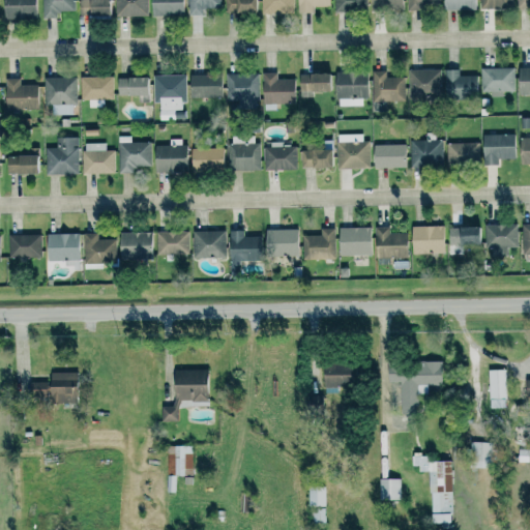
[(34,0),(2,0),(2,20),(34,21),(34,0)]
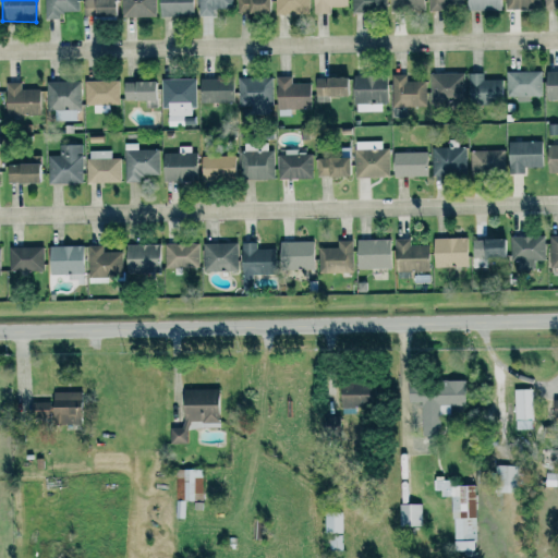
[(79,11),(77,0),(44,0),(45,19),(59,19),(59,12),(79,11)]
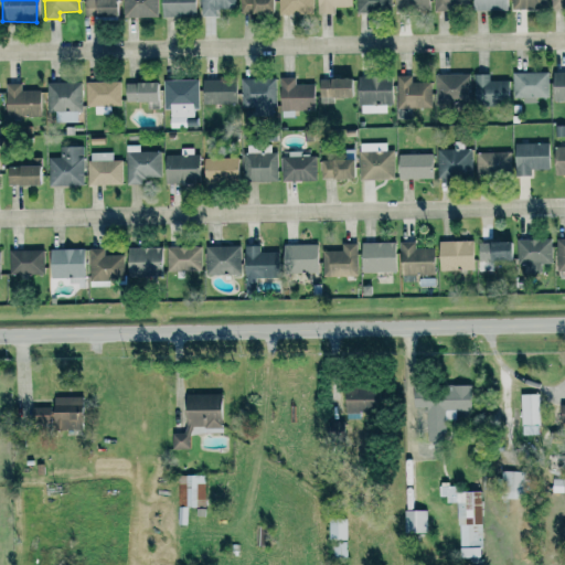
[(115,14),(114,0),(83,0),(84,16),(115,14)]
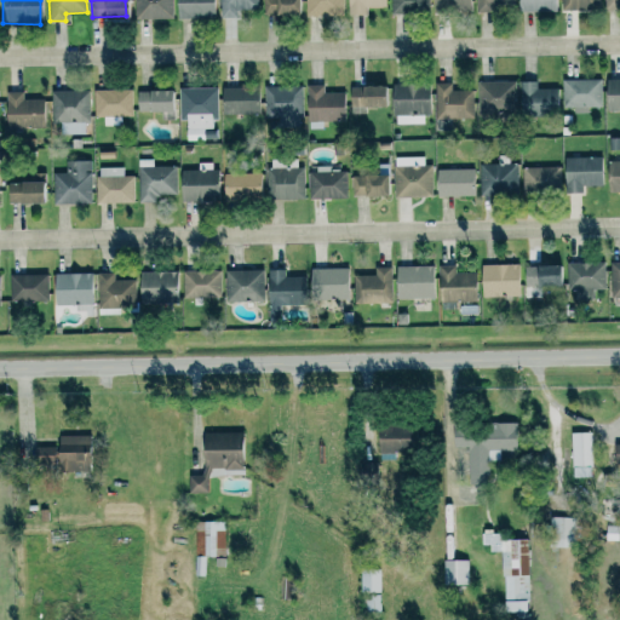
[(133,0),(135,18),(172,18),(171,0),(133,0)]
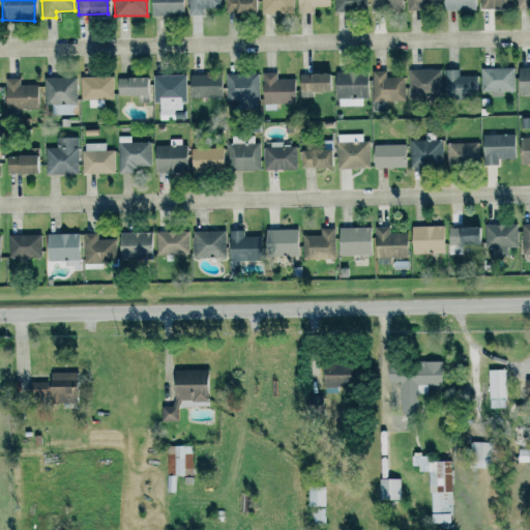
[(150,0),(150,16),(182,15),(181,0),(150,0)]
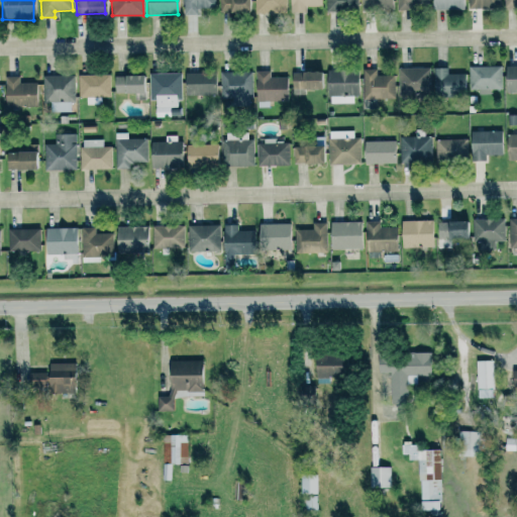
[(215,8),(214,0),(183,0),(184,13),(199,13),(199,9),(215,8)]
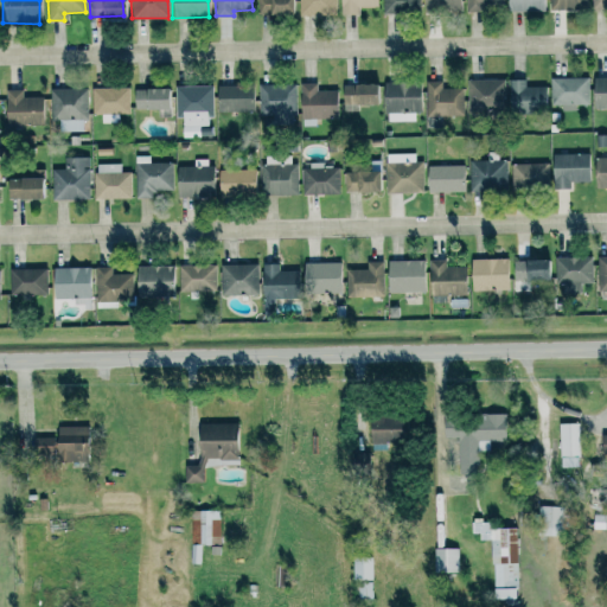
[(292,13),(292,0),(257,0),(259,13),(292,13)]
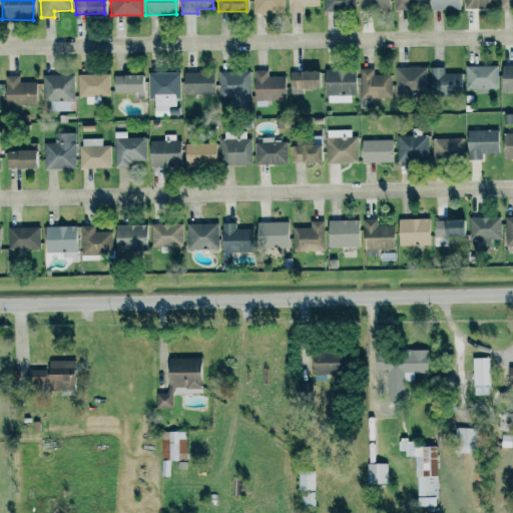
[(252,0),(252,13),(285,12),(284,0),(252,0)]
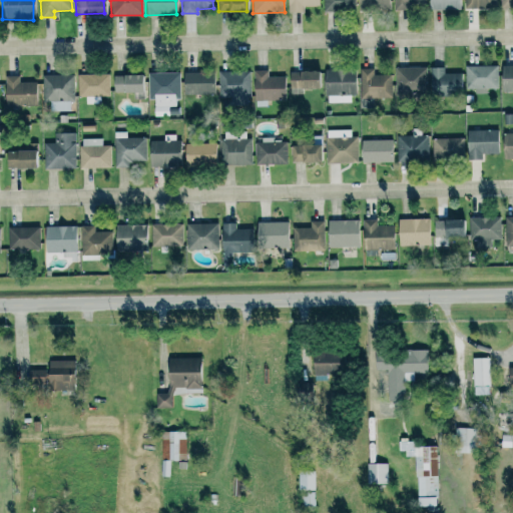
[(303,12),(303,6),(320,6),(319,0),(288,0),(289,12),(303,12)]
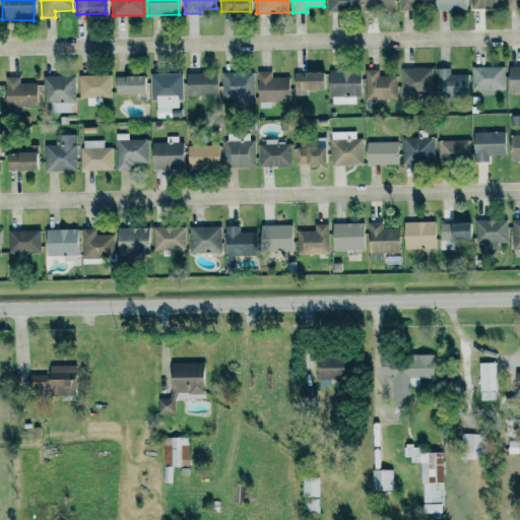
[(328,0),(329,10),(361,9),(360,0),(328,0)]
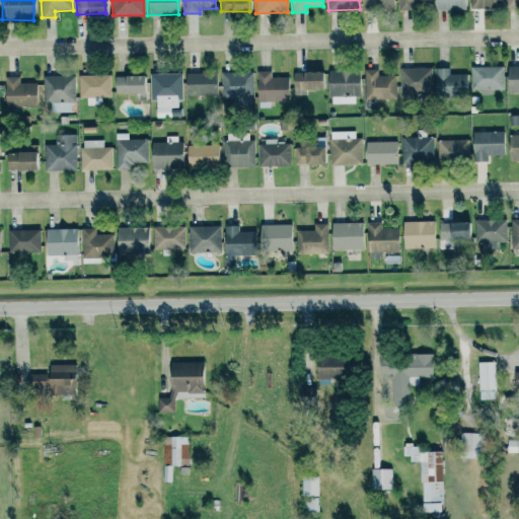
[(393,10),(392,0),(362,0),(363,9),(393,10)]
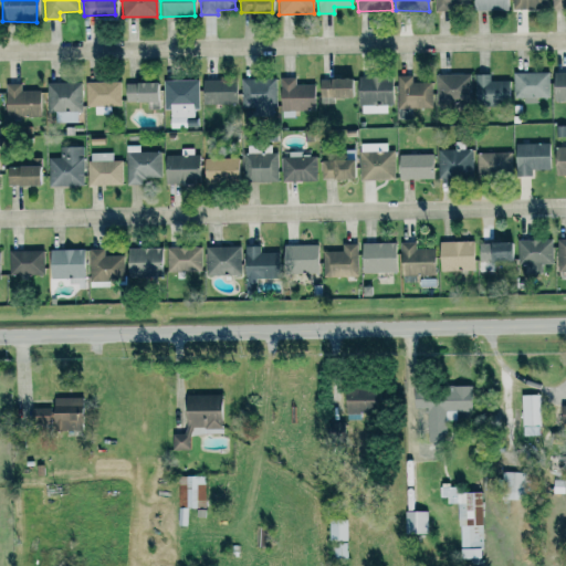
[(472,0),(473,10),(506,10),(505,0),(472,0)]
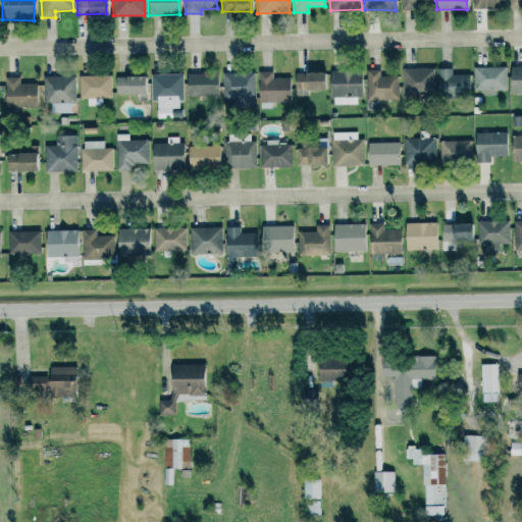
[(504,0),(472,0),(472,8),(505,7),(504,0)]
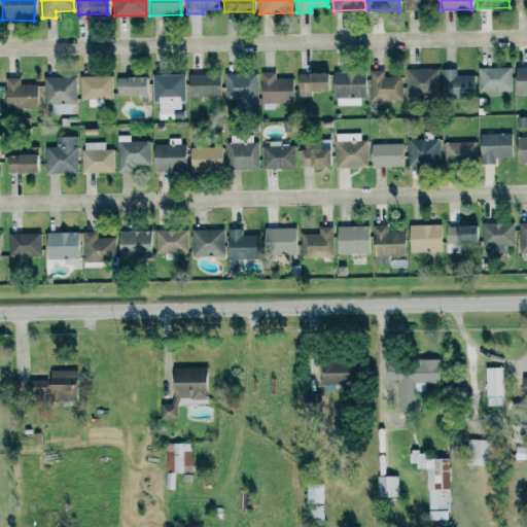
[(526,66),(515,67),(516,95),(526,94),(526,66)]
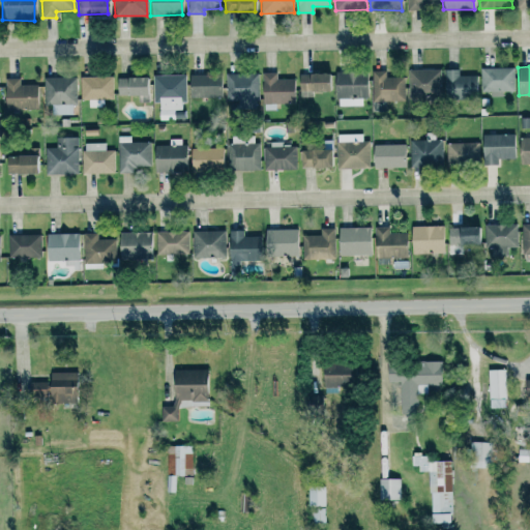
[(514,91),(514,67),(481,68),(482,91),(491,91),(491,96),(502,96),(502,91),(514,91)]
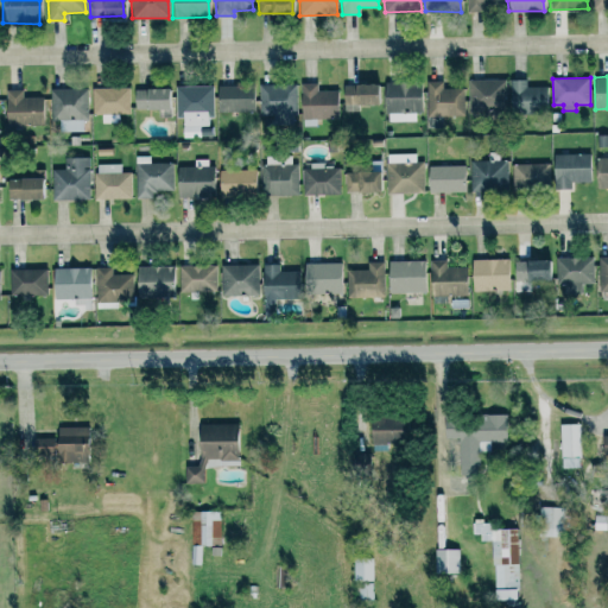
[(505,78),(468,80),(469,113),(506,112),(505,78)]
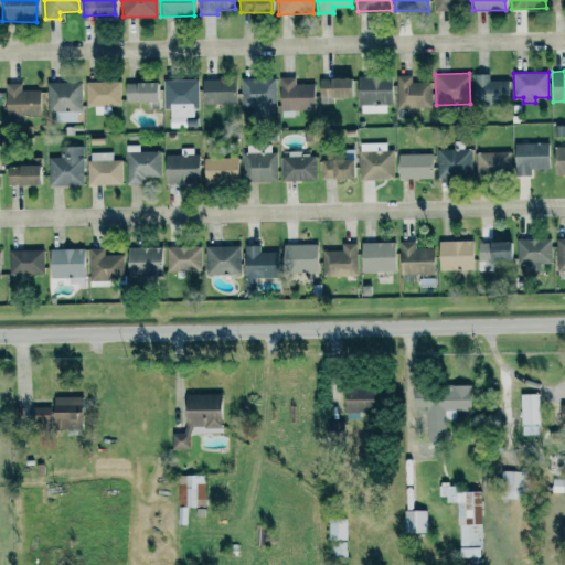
[(473,105),(509,104),(509,81),(489,81),(489,73),(473,74),(473,105)]
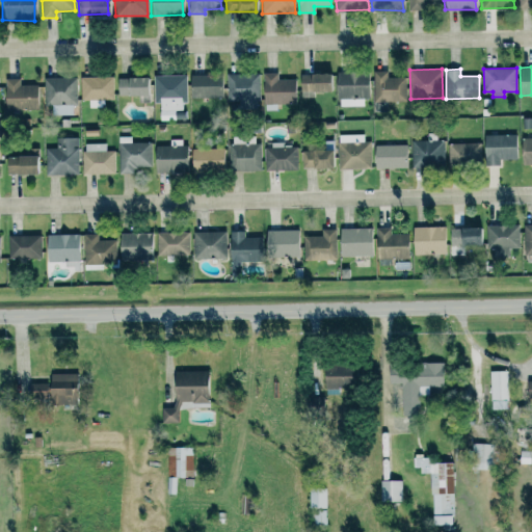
[(367,71),(337,72),(338,107),(368,106),(367,71)]
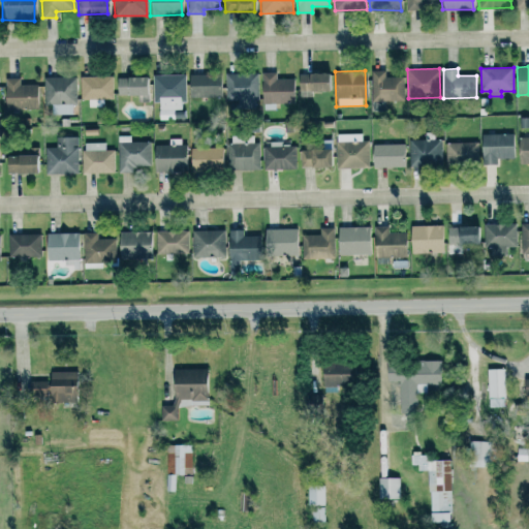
[(403,76),(385,78),(385,70),(371,70),(372,101),(403,101),(403,76)]
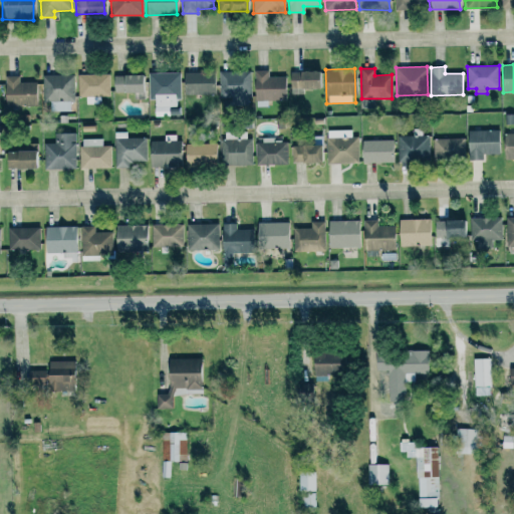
[(254,69),(254,106),(268,106),(268,101),(284,101),(285,76),(267,75),(267,70),(254,69)]
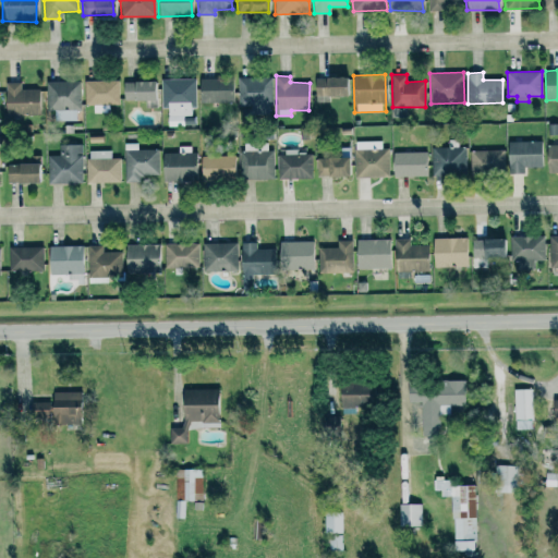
[(270,76),(237,77),(238,106),(271,105),(270,76)]
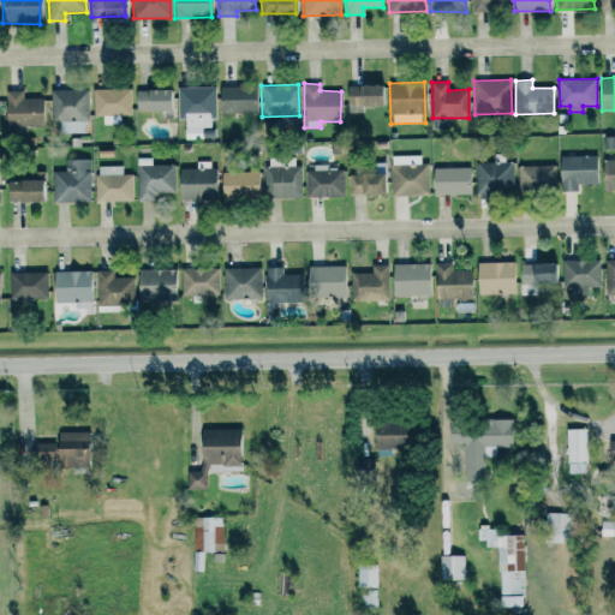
[(346,85),(347,106),(381,106),(381,84),(346,85)]
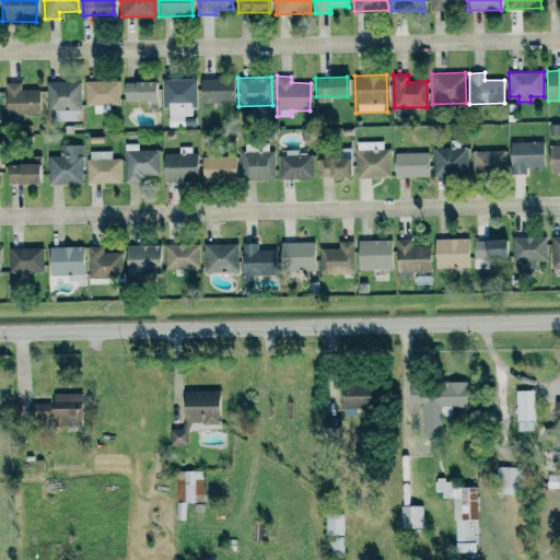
[(195,78),(161,79),(162,109),(167,109),(167,117),(193,117),(193,108),(196,108),(195,78)]
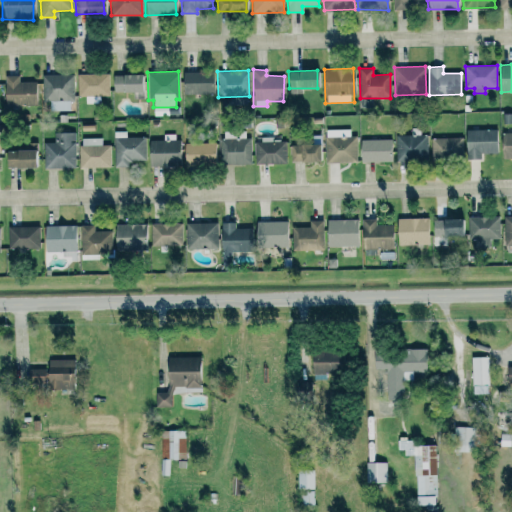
[(212,71),(182,72),(183,94),(212,93),(212,71)]
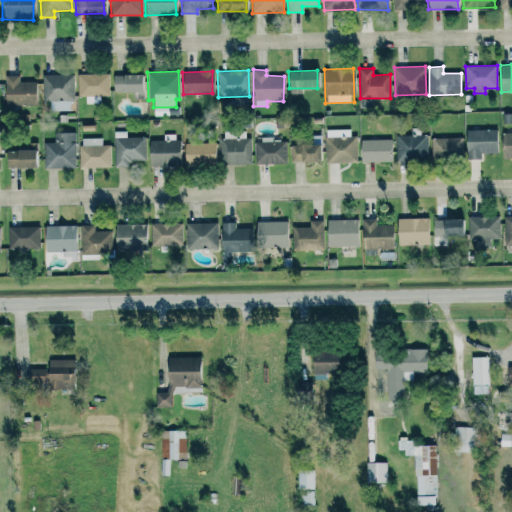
[(43,101),(51,101),(51,110),(73,111),(73,75),(43,74),(43,101)]
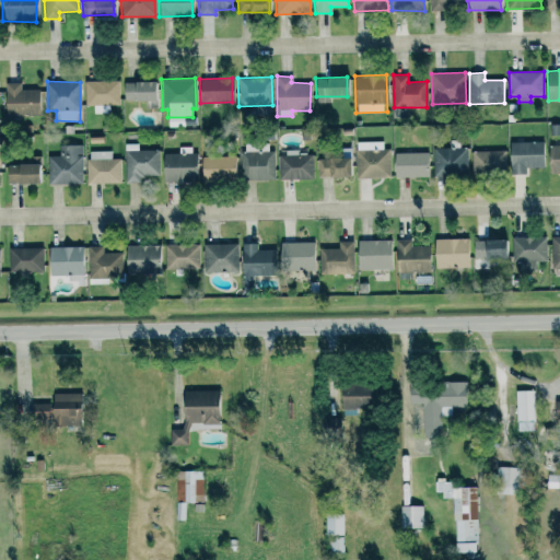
[(85,105),(119,105),(119,81),(85,81),(85,105)]
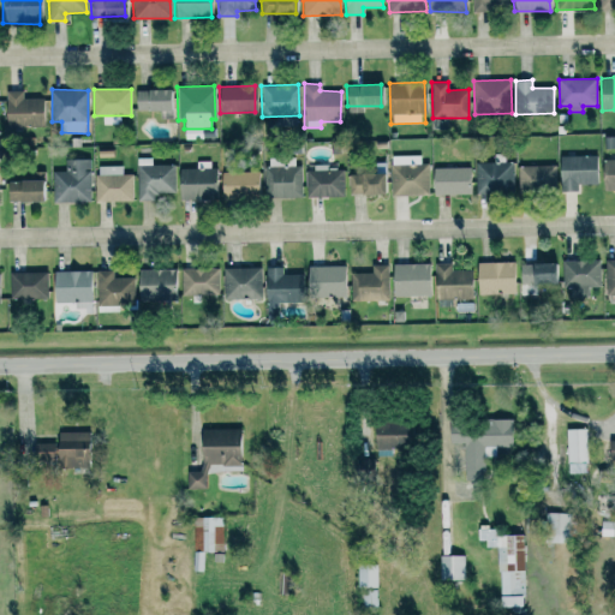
[(169,89),(136,89),(137,111),(160,109),(160,118),(171,118),(169,89)]
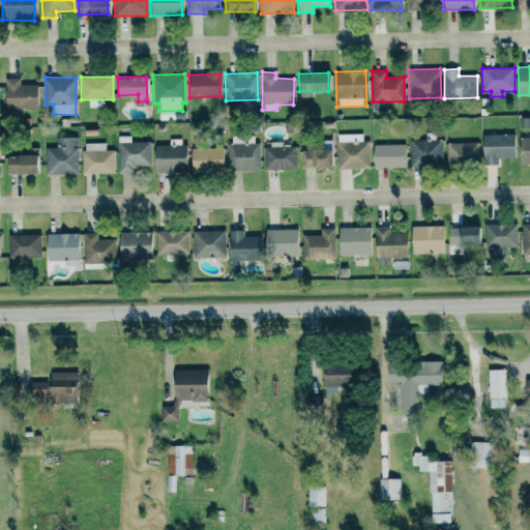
[(37,84),(20,85),(20,78),(5,79),(5,109),(38,109),(37,84)]
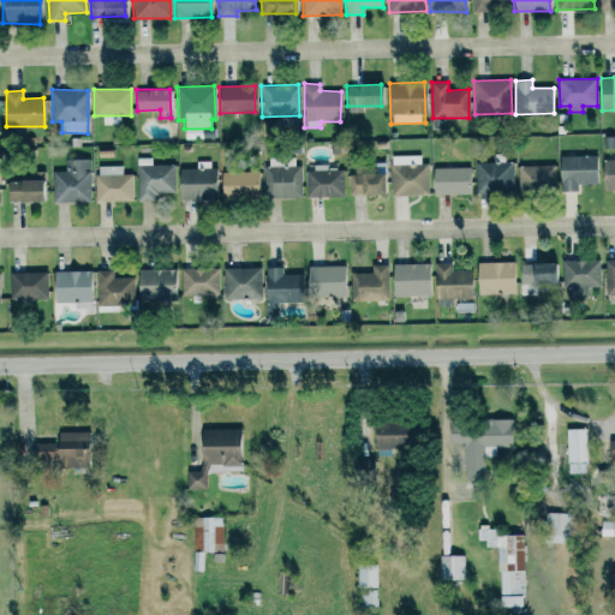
[(597,184),(597,155),(559,155),(559,190),(577,190),(577,184),(597,184)]
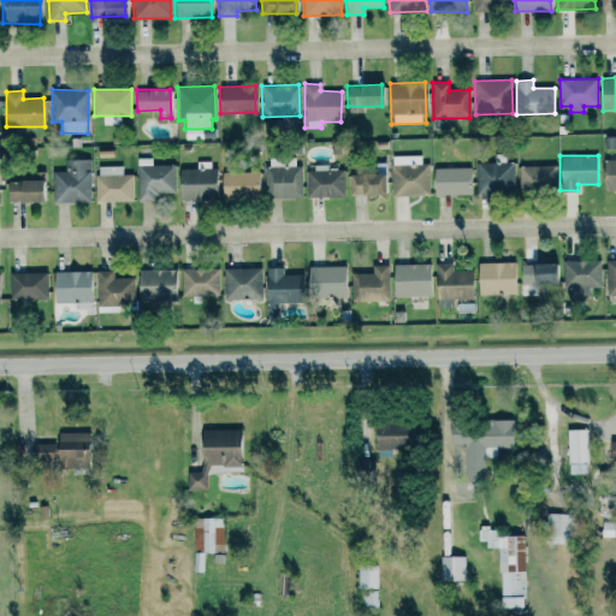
[(90,158),(65,159),(66,171),(52,171),(53,202),(92,202),(90,158)]
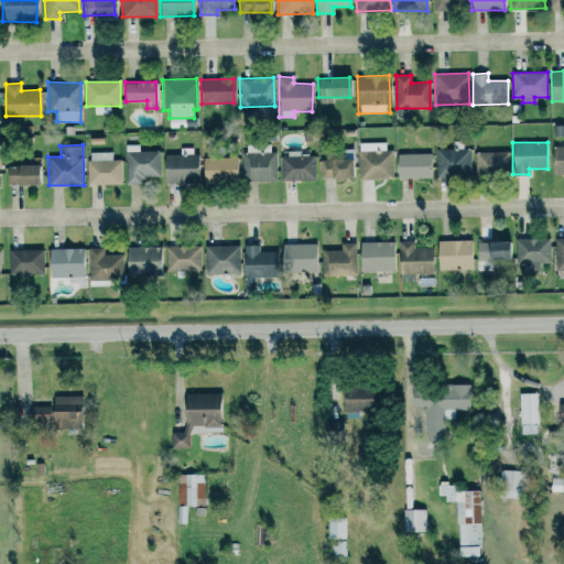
[(144,183),(144,176),(160,176),(160,150),(140,151),(140,144),(126,144),(127,183),(144,183)]
